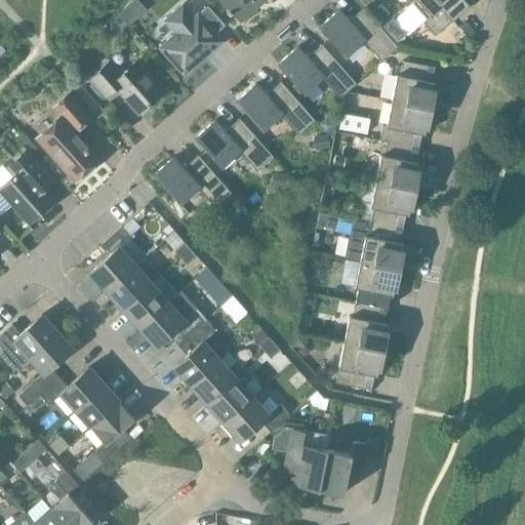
[(136,0),(133,0),(119,13),(128,24),(145,8),(136,0)]
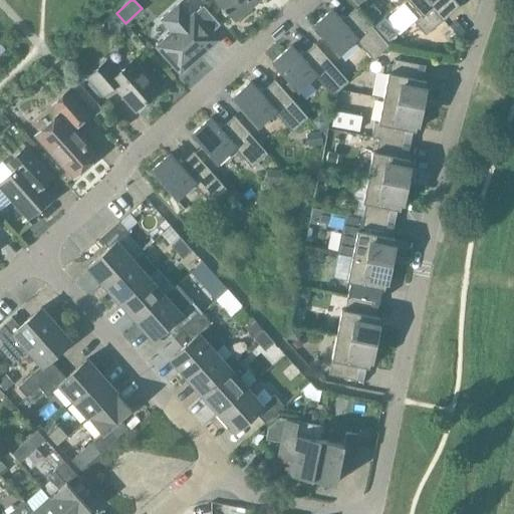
[(157,16),(186,2),(184,0),(150,0),(149,1),(157,16)]
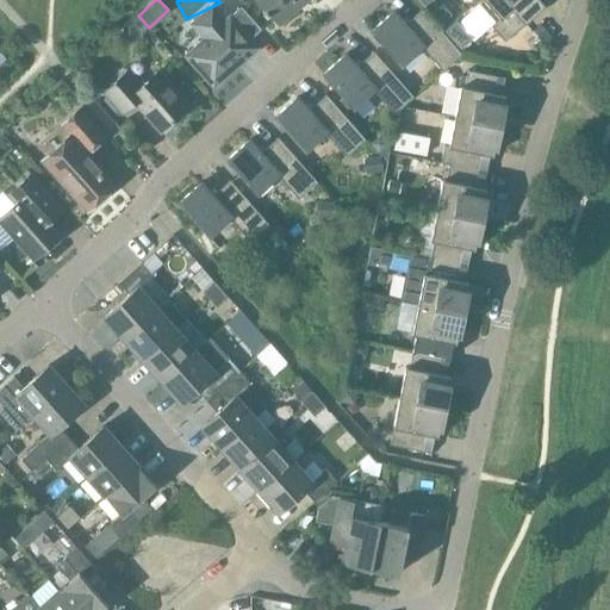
[(268,16),(280,27),(310,0),(254,0),(265,11),(262,13),(267,18),(268,16)]
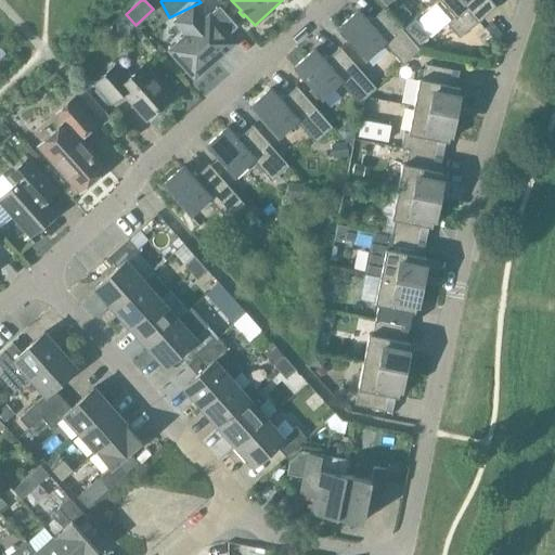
[(439,0),(455,17),(448,25),(459,38),(495,5),(490,0),(439,0)]
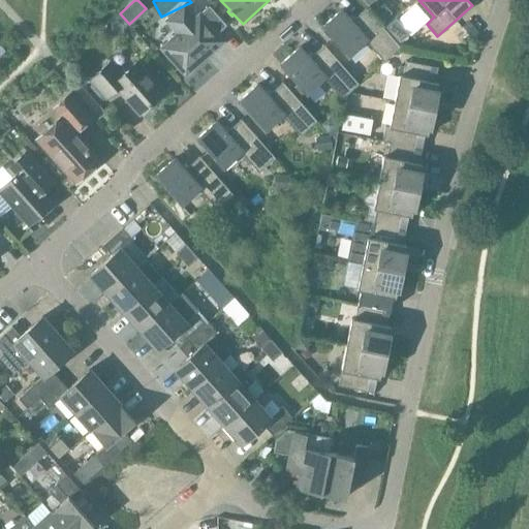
[(162,49),(185,74),(222,42),(216,34),(225,26),(209,7),(195,20),(184,6),(167,22),(179,34),(162,49)]
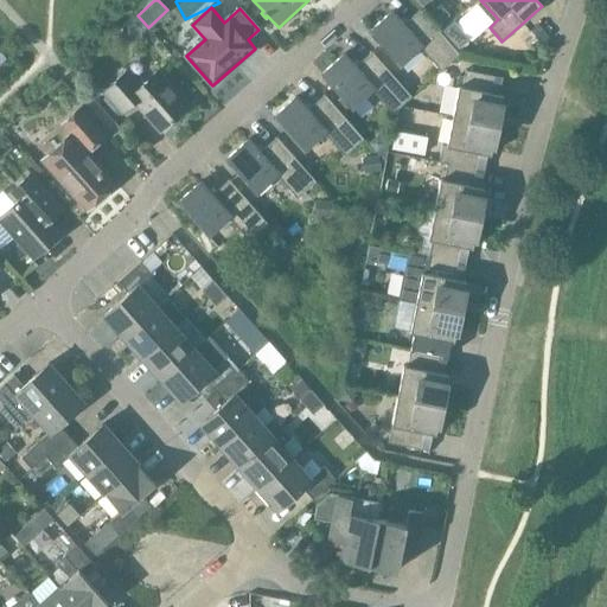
[(402,26),(390,13),(369,32),(398,65),(419,48),(440,71),(459,55),(420,10),(402,26)]
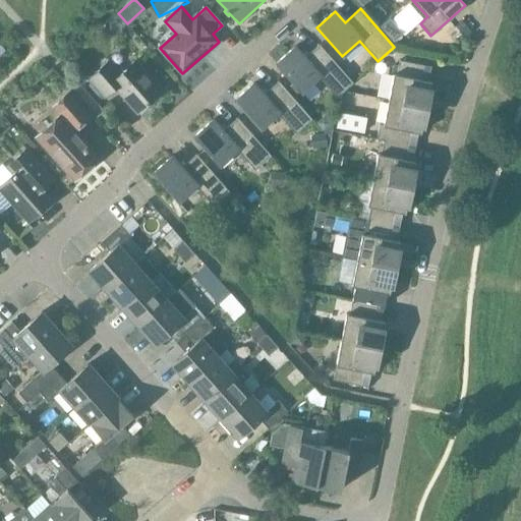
[(304,59),(294,48),(276,64),(301,93),(319,77),(337,98),(353,83),(320,45),(304,59)]
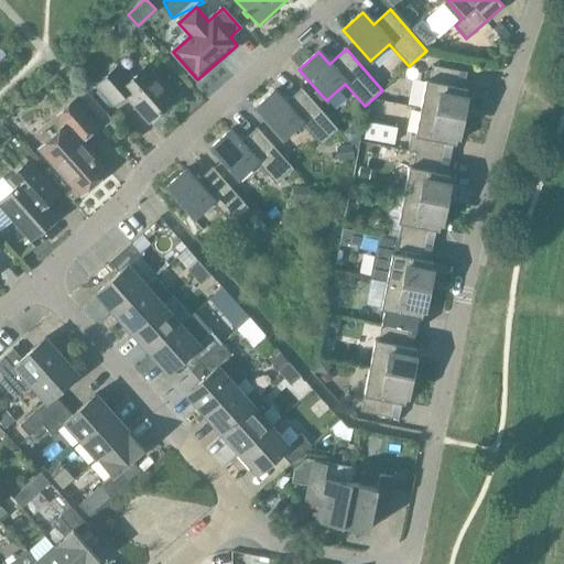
[(421,109),(464,117),(464,102),(467,88),(457,87),(459,72),(432,66),(430,82),(426,80),(421,109)]
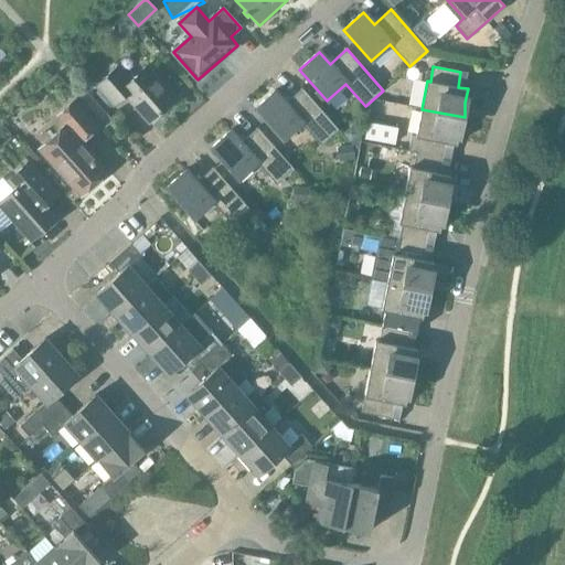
[(150,123),(174,100),(146,67),(134,78),(127,78),(117,67),(96,86),(114,106),(126,96),(150,123)]
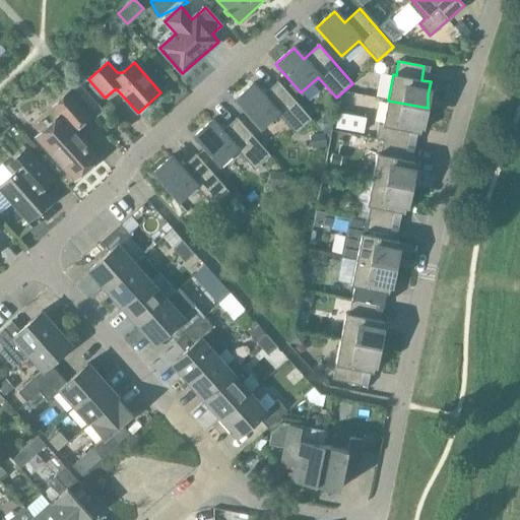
[(262,95),(252,84),(234,101),(260,129),(277,114),(296,134),(312,120),(277,81),(262,95)]
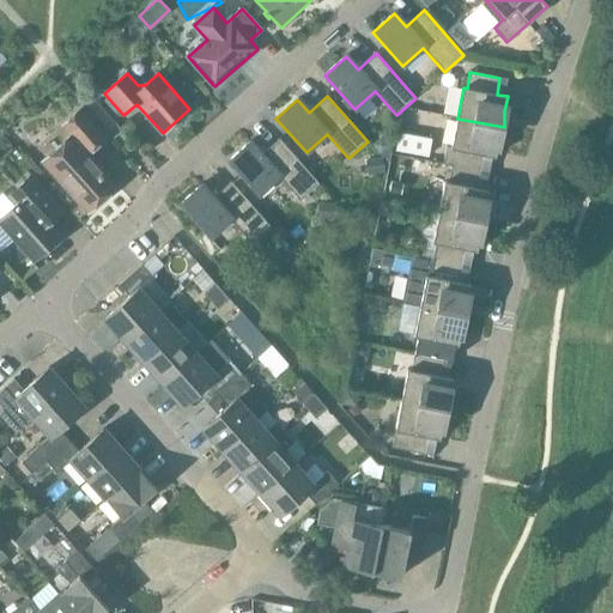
[(105,139),(79,110),(62,126),(72,135),(42,162),(87,213),(117,186),(89,153),(105,139)]
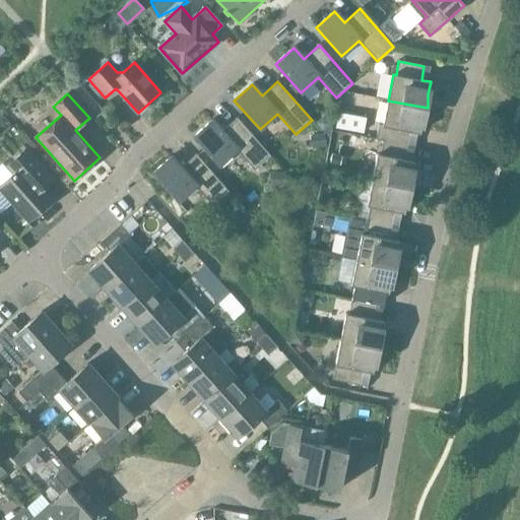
[(423,120),(428,108),(388,101),(383,125),(379,124),(376,139),(383,140),(408,145),(410,131),(420,133),(423,120)]
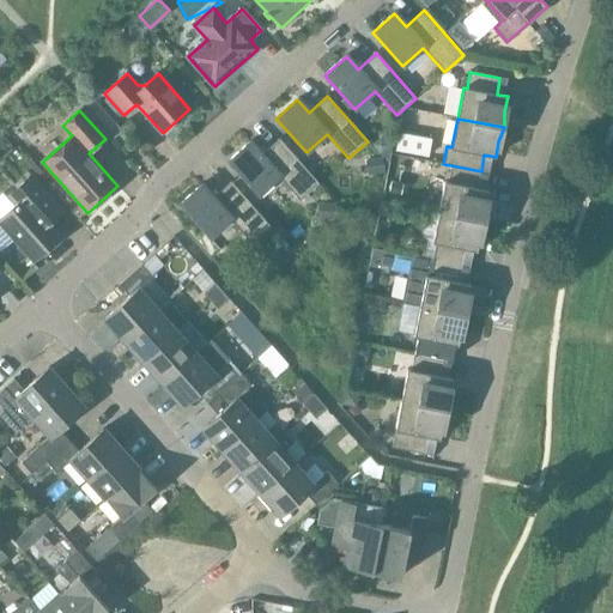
[(431,139),(398,133),(395,152),(429,158),(431,139)]
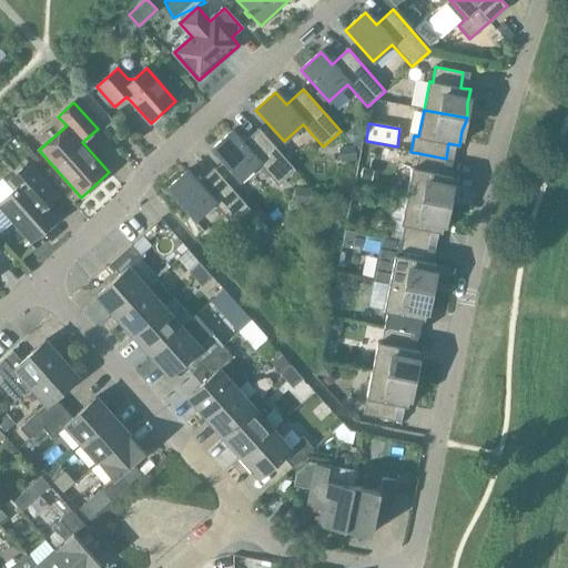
[(242,144),(231,132),(211,150),(239,181),(257,164),(277,186),(295,171),(259,129),(242,144)]
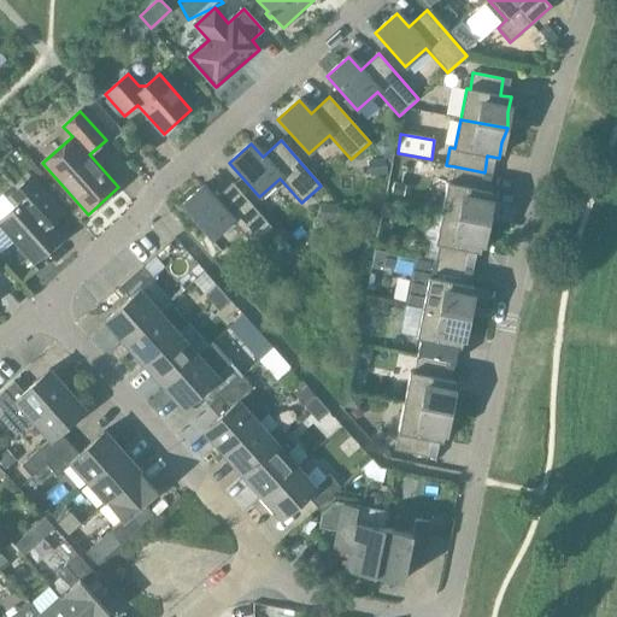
[(447,183),(441,213),(489,223),(489,207),(492,192),(481,189),(485,172),(454,166),(451,183),(447,183)]
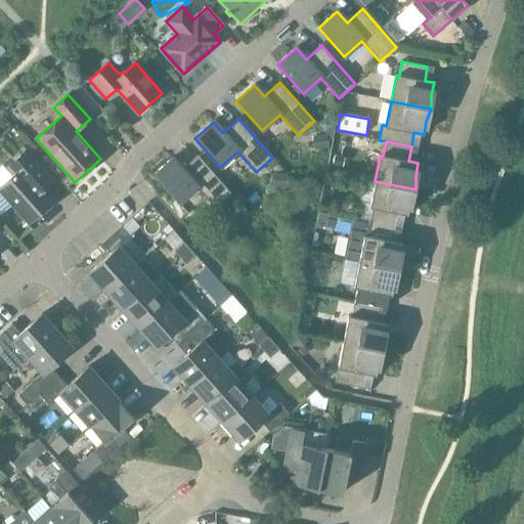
[(13,175),(0,187),(0,190),(29,223),(53,202),(45,193),(56,183),(27,150),(7,168),(13,175)]
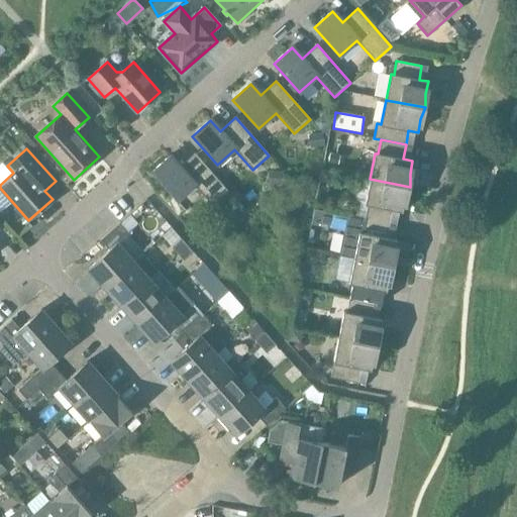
[(212,206),(228,191),(195,153),(180,167),(170,156),(151,172),(177,201),(194,186),(212,206)]
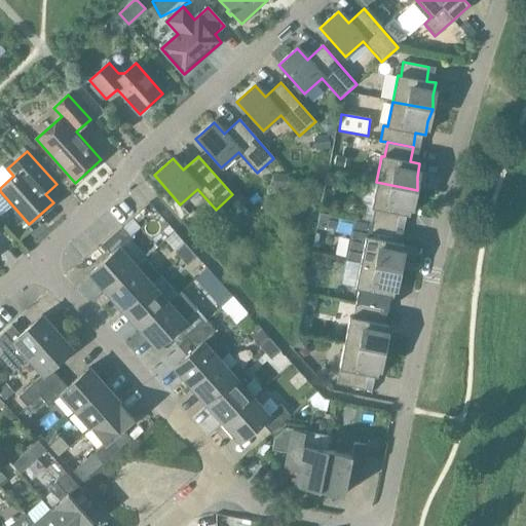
[(417,190),(376,182),(371,209),(374,209),(371,223),(397,228),(400,214),(409,216),(412,202),(417,190)]
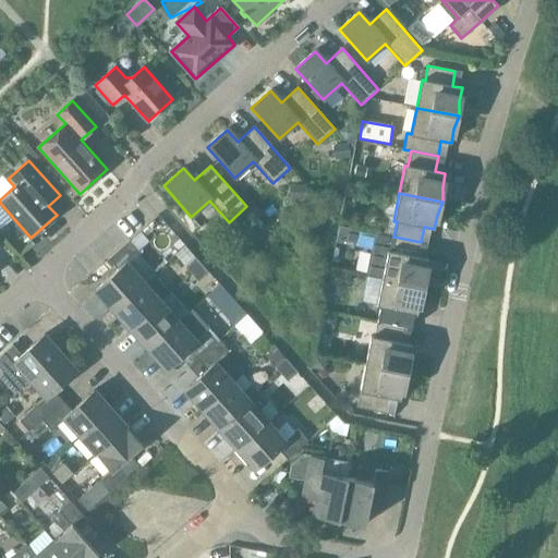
[(421,242),(393,237),(376,233),(367,276),(383,279),(425,287),(425,273),(428,259),(417,257),(421,242)]
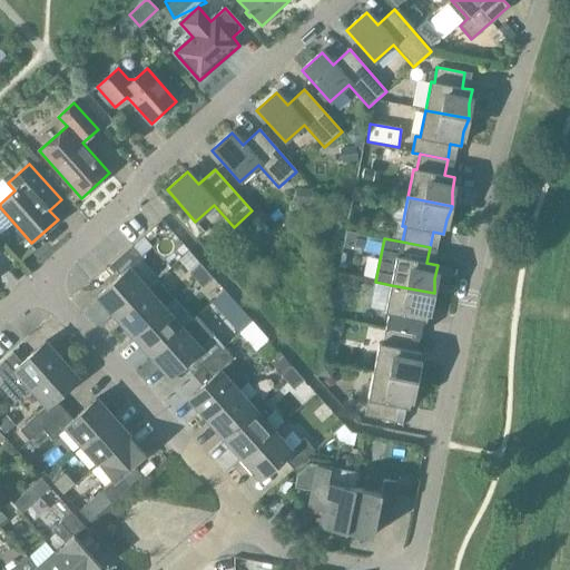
[(133,246),(110,265),(120,276),(97,296),(116,316),(146,290),(129,269),(143,257),(133,246)]
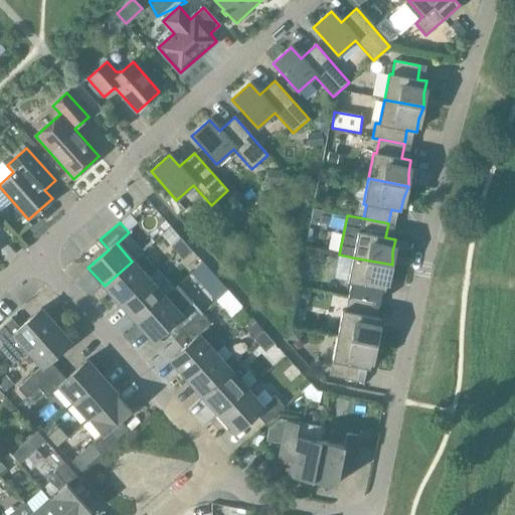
[(392,265),(353,258),(348,283),(351,284),(348,297),(373,302),(375,288),(385,290),(387,277),(392,265)]
